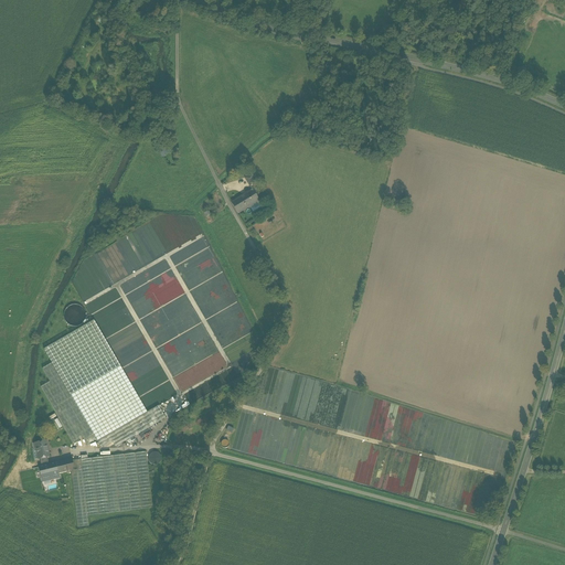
[(170,13),(158,9),(157,13),(168,18),(170,13)]
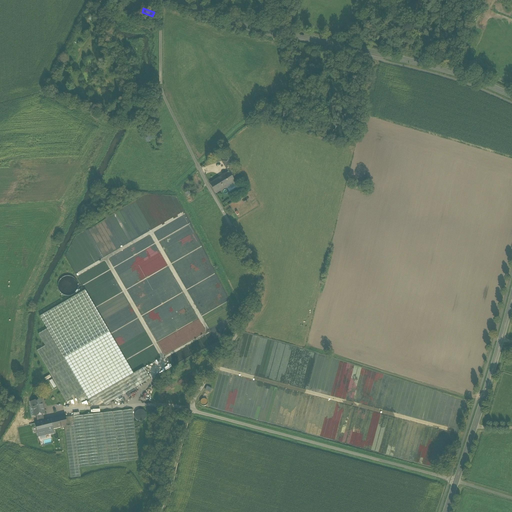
[(223,162),(227,168),(232,165),(229,158),(223,162)]
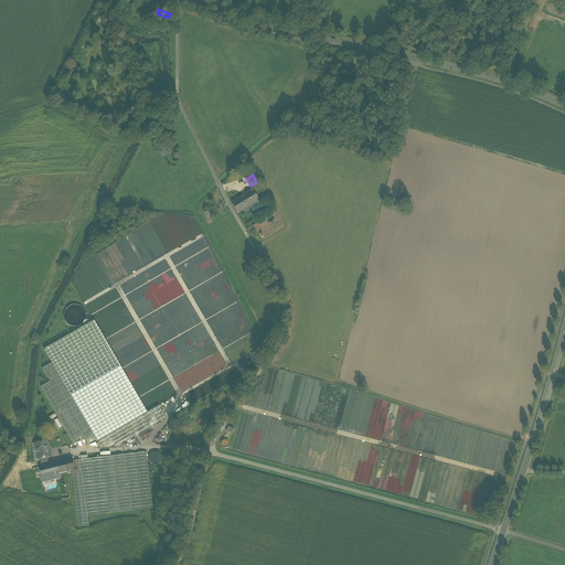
[(253,190),(241,198),(232,203),(238,214),(246,209),(249,206),(258,201),(253,190)]
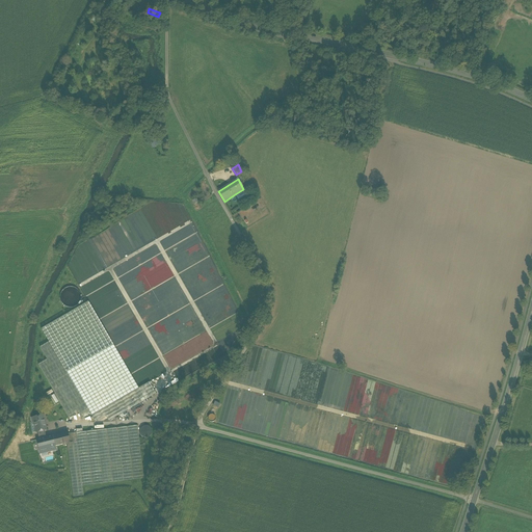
[(243,189),(235,194),(238,200),(247,194),(243,189)]
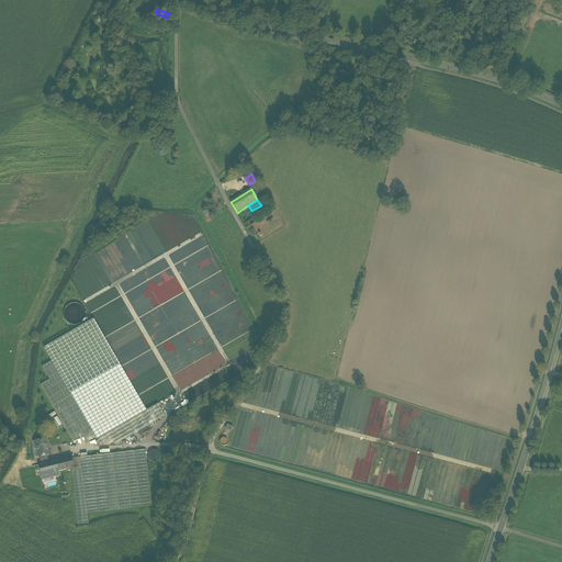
[(78,303),(72,303),(69,304),(66,307),(64,312),(64,316),(65,319),(67,323),(71,324),(76,325),(80,323),(83,319),(86,316),(86,312),(83,308),(81,305),(78,303)]
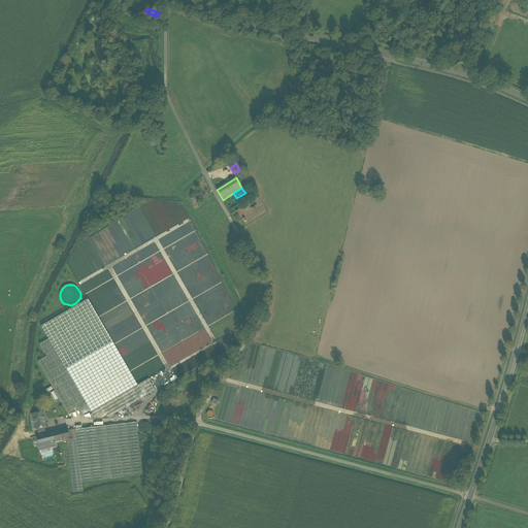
[(90,411),(94,419),(105,413),(108,418),(119,411),(125,408),(155,391),(147,380),(137,386),(89,302),(88,300),(41,327),(48,339),(86,404),(90,411)]
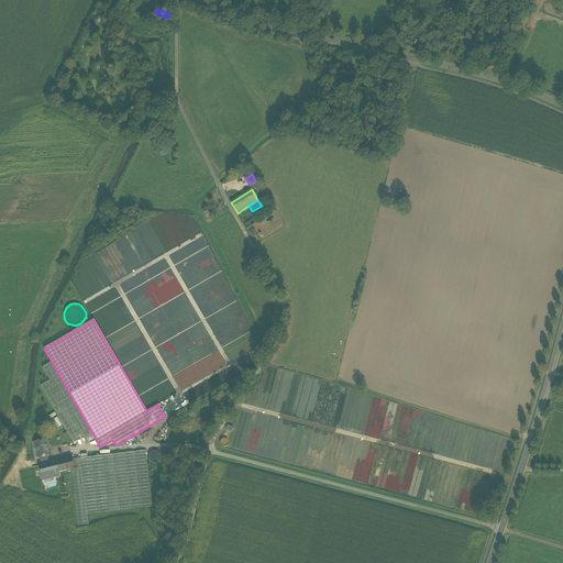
[(91,431),(52,362),(42,367),(50,381),(41,386),(73,442),(83,437),(91,431)]
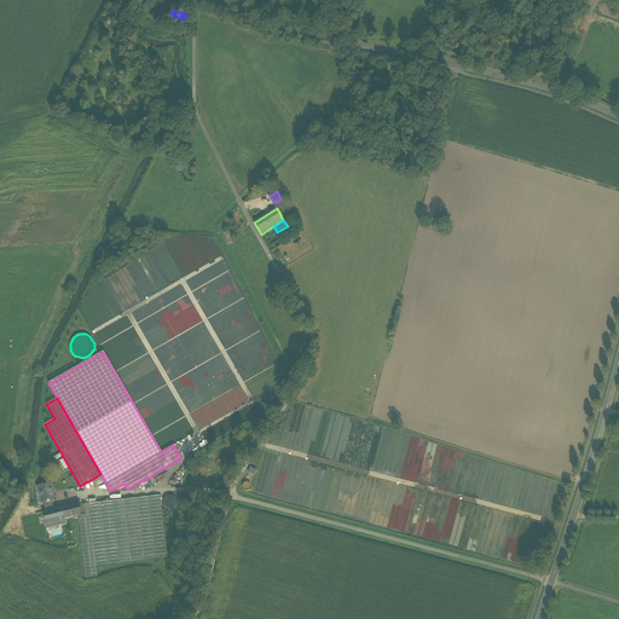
[(100,474),(91,480),(96,489),(105,482),(100,474)]
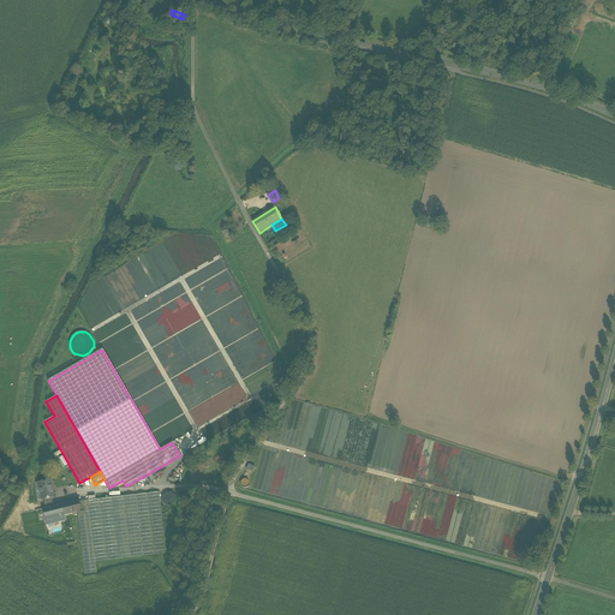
[(43,500),(45,502),(52,500),(51,499),(53,497),(52,490),(51,481),(37,484),(39,490),(40,489),(42,500),(43,500)]
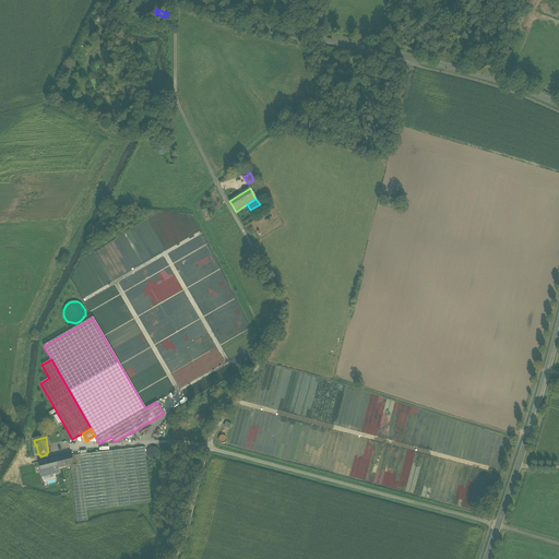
[(147,452),(146,454),(147,458),(150,459),(152,460),(154,461),(156,460),(158,458),(159,455),(159,453),(159,451),(157,449),(155,448),(153,448),(150,448),(149,450),(147,452)]
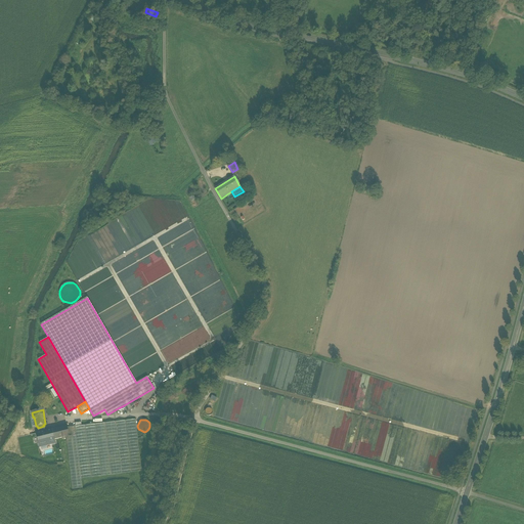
[(67,426),(52,430),(54,440),(61,438),(64,437),(66,437),(69,436),(68,428),(67,426)]
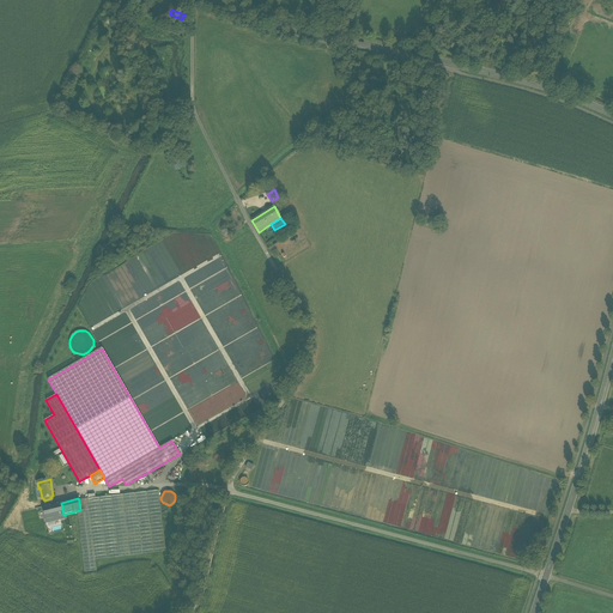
[(54,521),(65,519),(64,515),(61,503),(53,504),(46,507),(42,507),(46,519),(46,523),(48,523),(54,521)]
